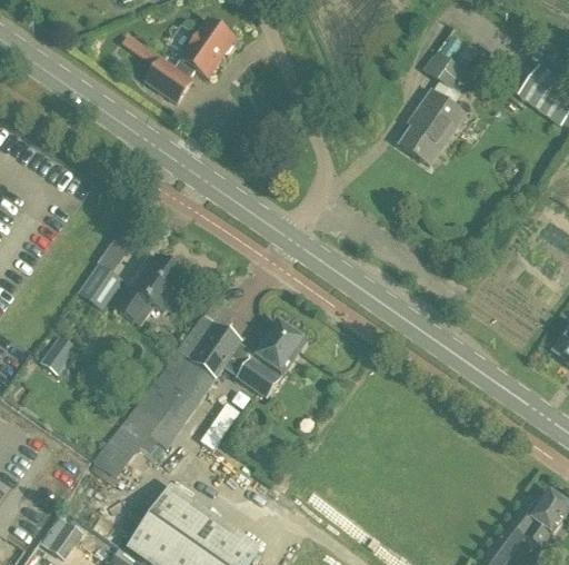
[(207,77),(225,51),(228,51),(232,45),(231,41),(233,39),(206,19),(179,58),(180,58),(173,68),(160,58),(128,35),(121,45),(155,67),(145,80),(176,102),(191,80),(189,78),(196,69),(207,77)]
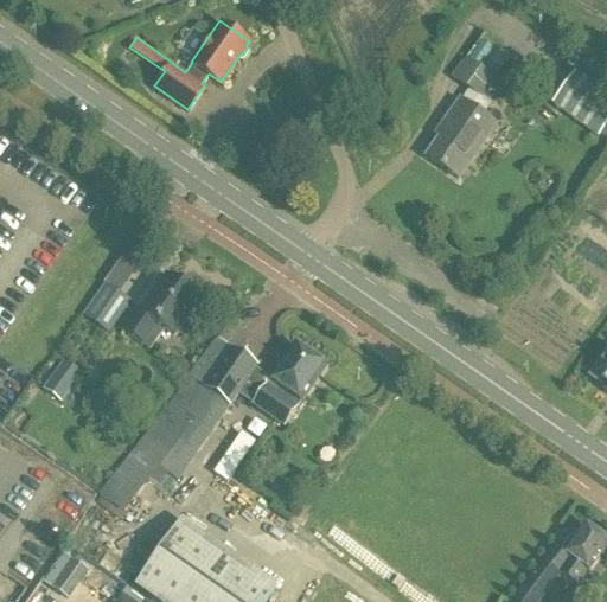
[(496,122),(481,113),(491,100),(483,95),(496,76),(465,53),(451,74),(467,85),(439,127),(443,130),(427,154),(458,175),(496,122)]
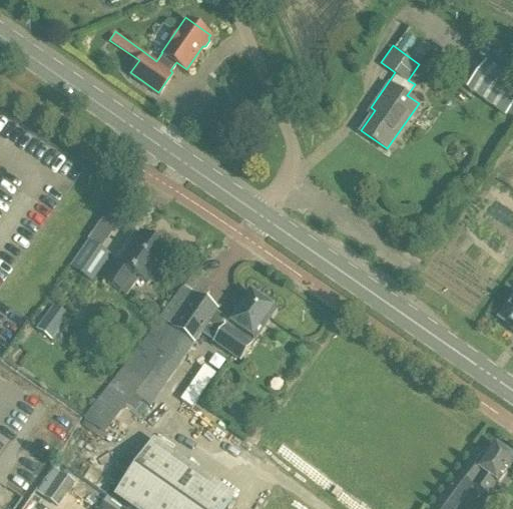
[(512,78),(485,58),(466,84),(504,111),(512,98),(512,78)]
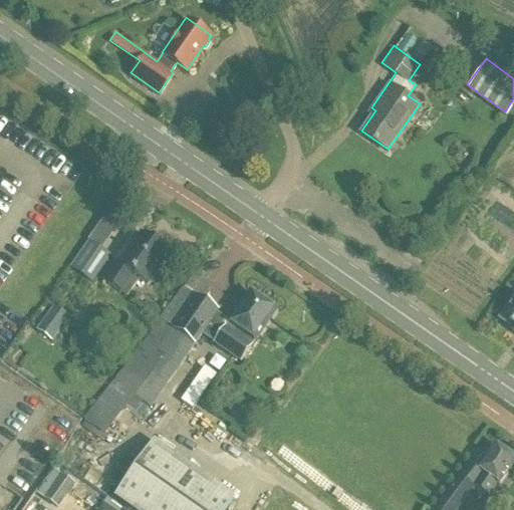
[(141,231),(119,261),(116,257),(102,277),(126,294),(139,276),(146,282),(168,251),(141,231)]
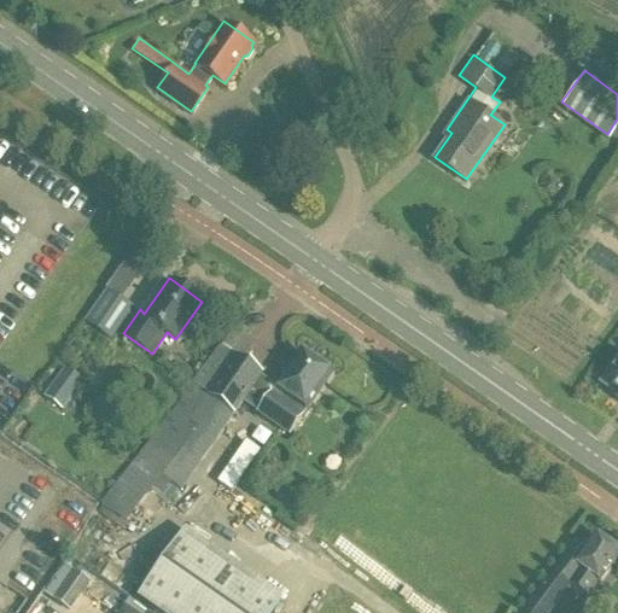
[(110,337),(133,304),(105,285),(83,319),(110,337)]
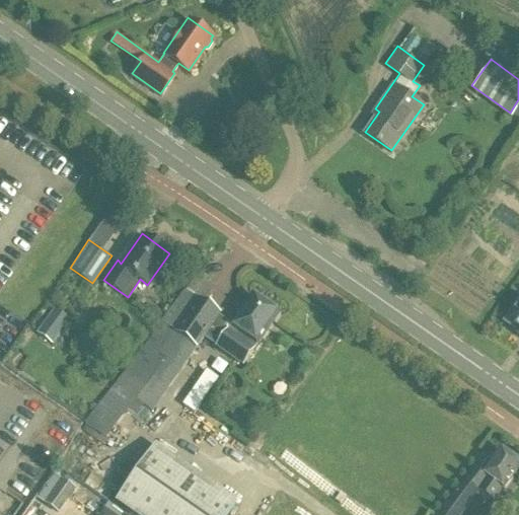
[(212,324),(220,311),(186,288),(160,319),(160,320),(126,366),(83,421),(105,437),(136,397),(151,410),(196,346),(197,346),(204,335),(212,324)]
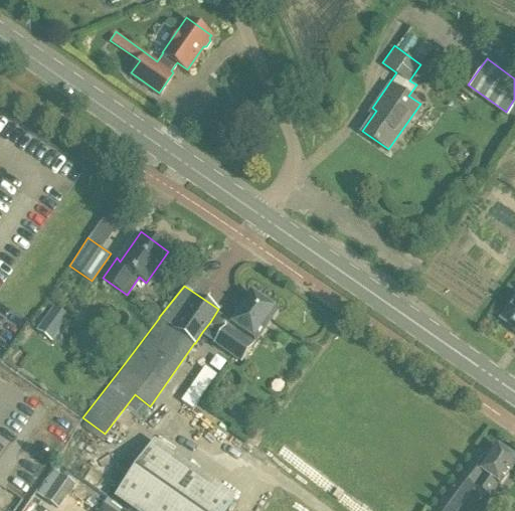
[(212,341),(240,360),(252,343),(276,310),(249,291),(229,319),(228,320),(229,321),(225,325),(225,324),(221,330),(210,322),(202,332),(214,340),(212,341)]
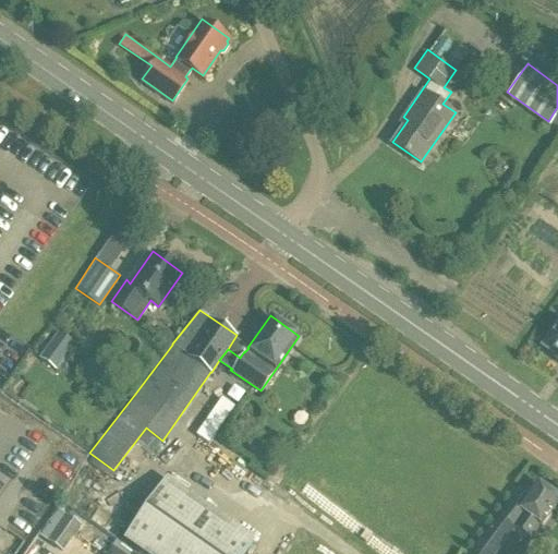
[(557,321),(544,342),(557,352),(555,356),(557,357),(557,321)]
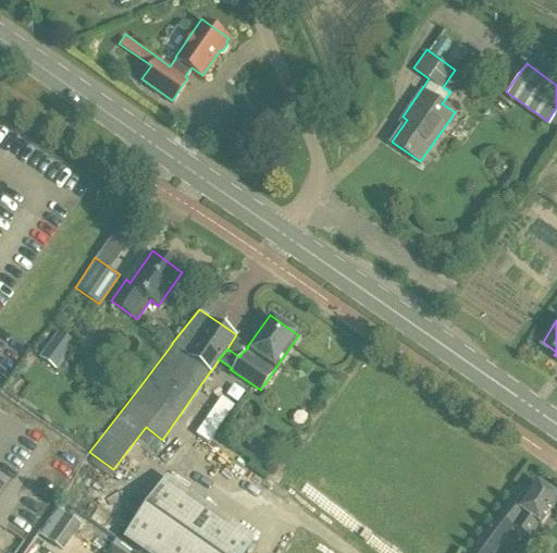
[(54,367),(66,352),(50,340),(38,355),(54,367)]
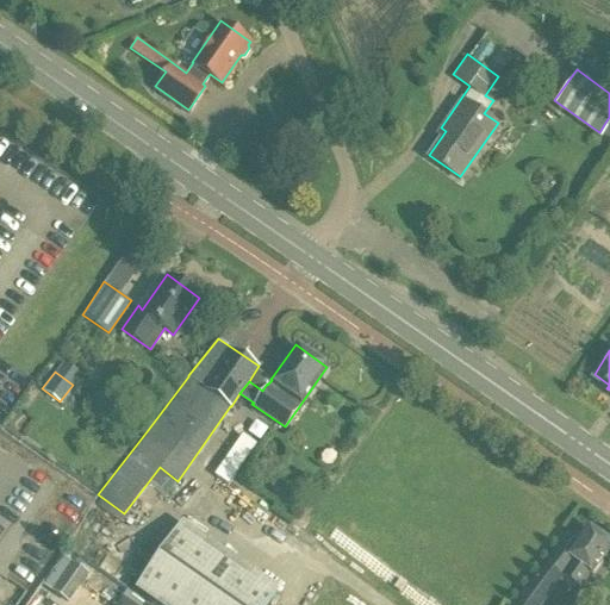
[(228,481),(231,476),(255,442),(250,438),(242,432),(213,472),(228,481)]
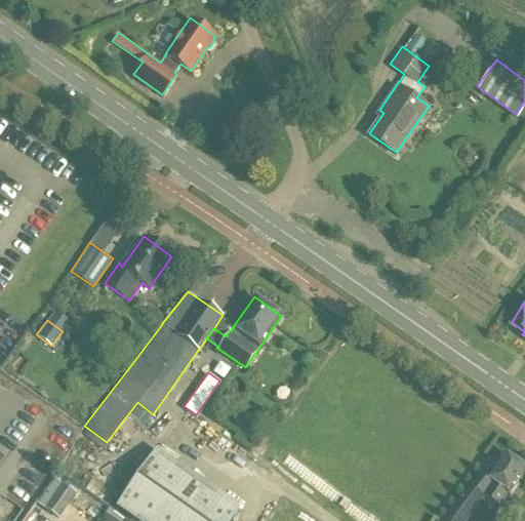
[(139,520),(230,520),(239,508),(156,450),(118,506),(139,520)]
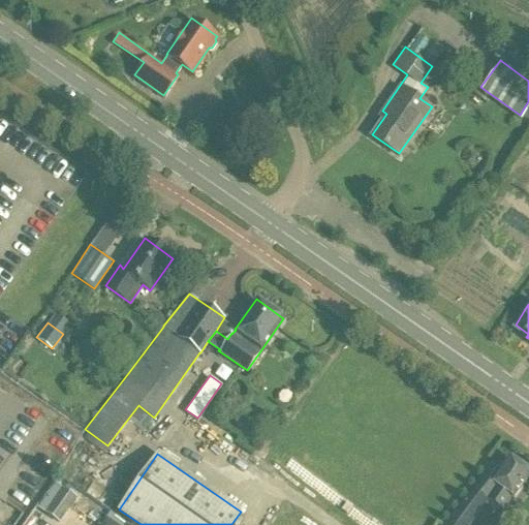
[(496,466),(488,479),(481,473),(442,524),(440,524),(441,524),(440,524),(468,524),(488,499),(502,510),(511,495),(512,496),(528,472),(528,470),(507,456),(499,468),(496,466)]
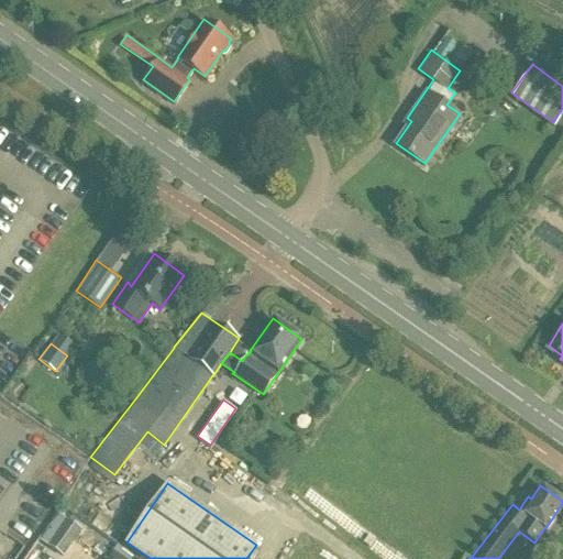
[(63,555),(81,527),(57,510),(39,538),(63,555)]
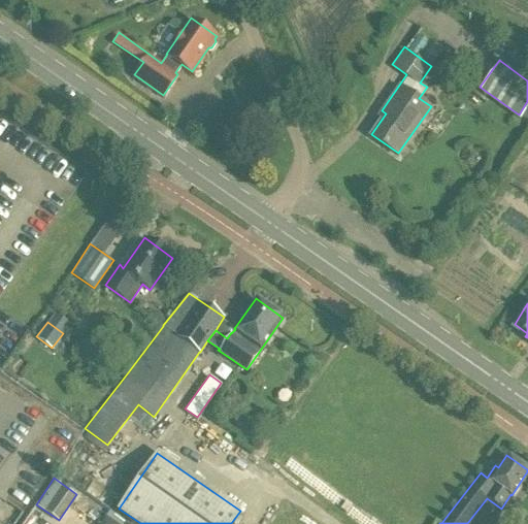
[(109,509),(105,514),(98,523),(119,523),(120,523),(119,523),(121,523),(125,519),(109,509)]
